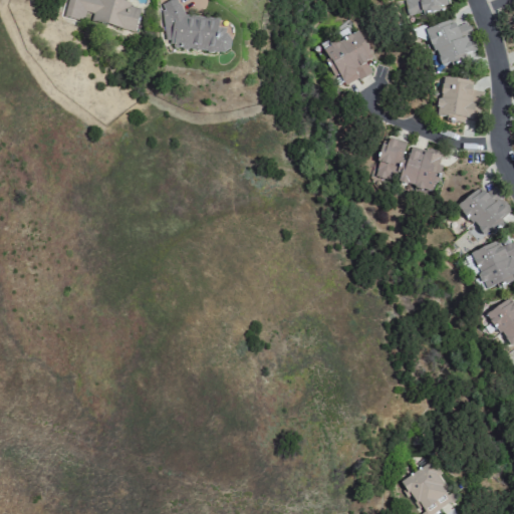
[(134,32),(140,7),(122,4),(122,0),(65,0),(62,16),(85,21),(85,20),(134,32)]
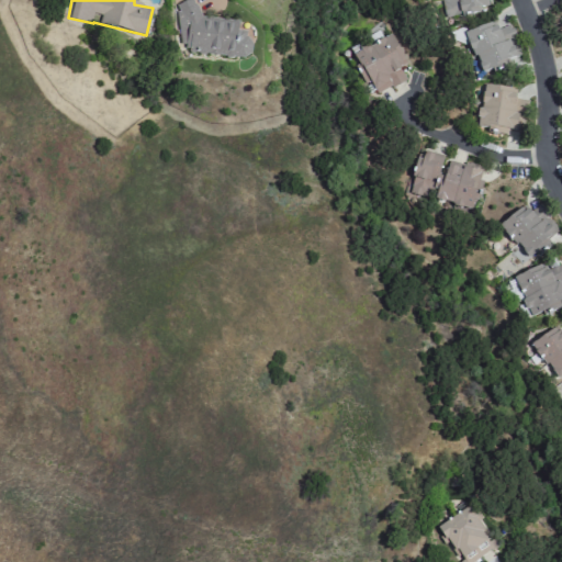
[(439,0),(444,19),(489,10),(485,0),(439,0)]
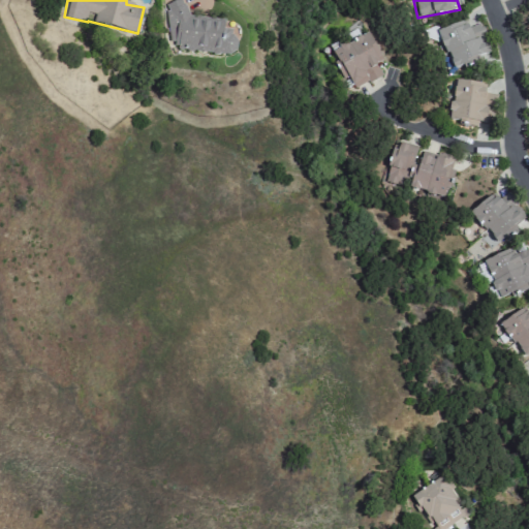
[(231,57),(235,32),(222,30),(223,21),(183,17),(184,3),(168,1),(164,40),(175,42),(174,50),(231,57)]
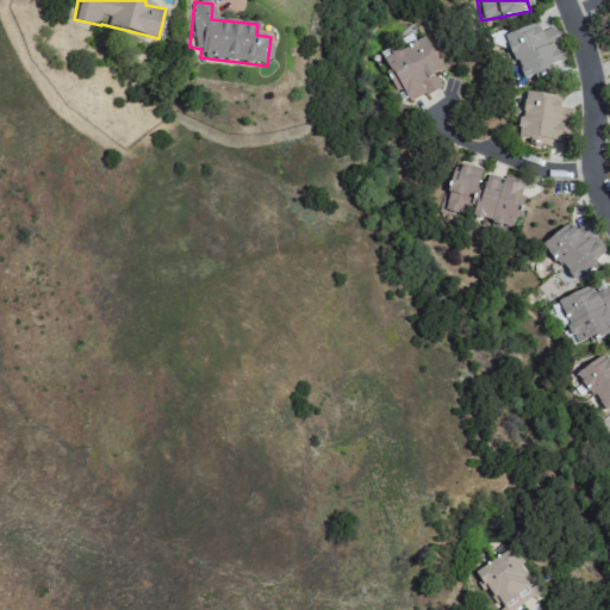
[(504,35),(523,85),(559,72),(555,64),(566,61),(552,26),(539,31),(535,23),(504,35)]
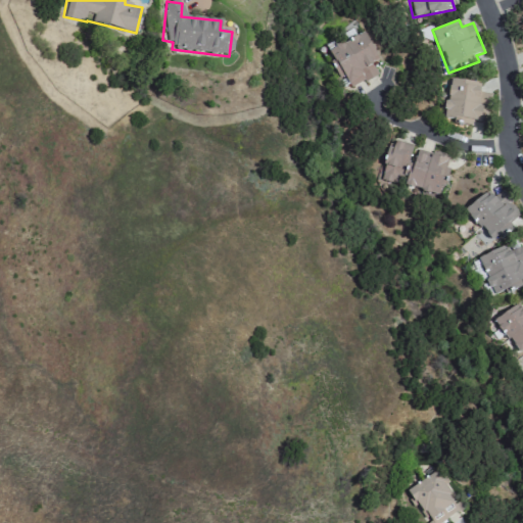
[(347,88),(376,74),(371,62),(378,59),(365,31),(329,48),(347,88)]
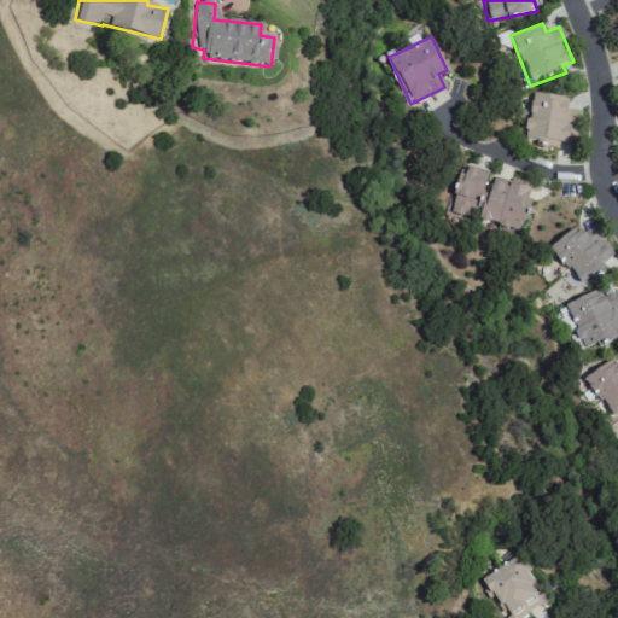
[(566,97),(528,94),(525,141),(575,144),(576,110),(566,109),(566,97)]
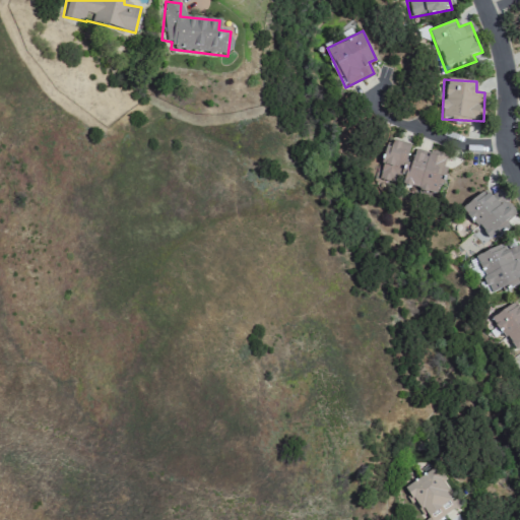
[(377,179),(394,183),(395,179),(401,180),(400,187),(435,194),(437,185),(441,186),(447,154),(414,147),(411,163),(406,161),(409,143),(391,139),(390,147),(384,145),(377,179)]
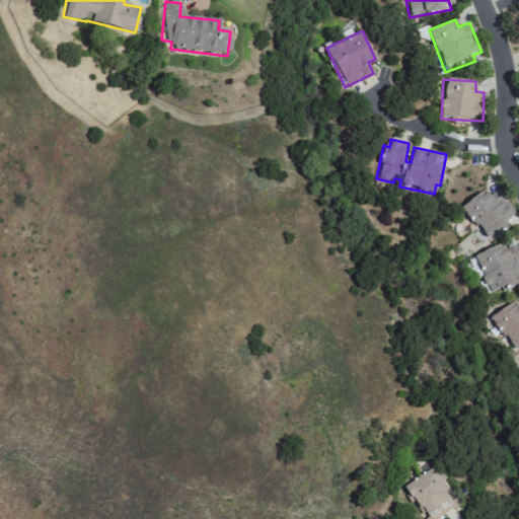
[(462,206),(486,243),(508,229),(504,222),(514,215),(506,201),(496,207),(486,191),(462,206)]
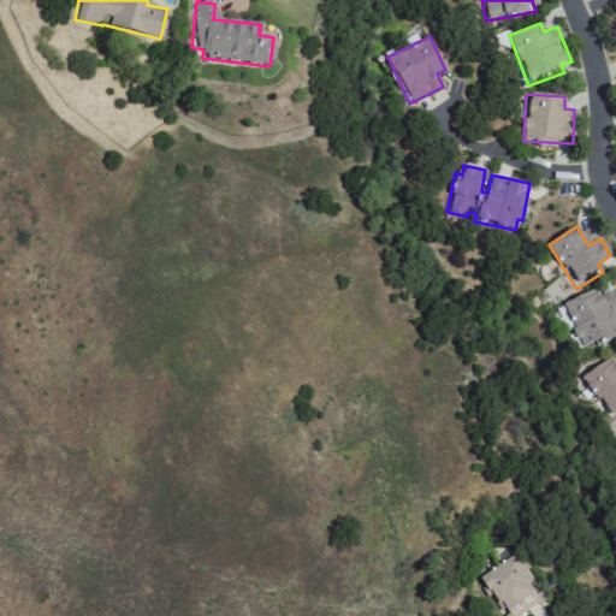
[(562,303),(579,345),(615,330),(615,301),(611,291),(597,297),(594,290),(562,303)]
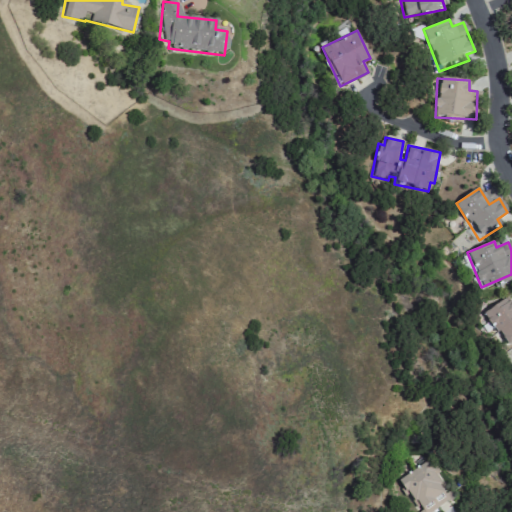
[(483,312),(507,350),(510,349),(511,352),(511,301),(510,303),(507,298),(483,312)]
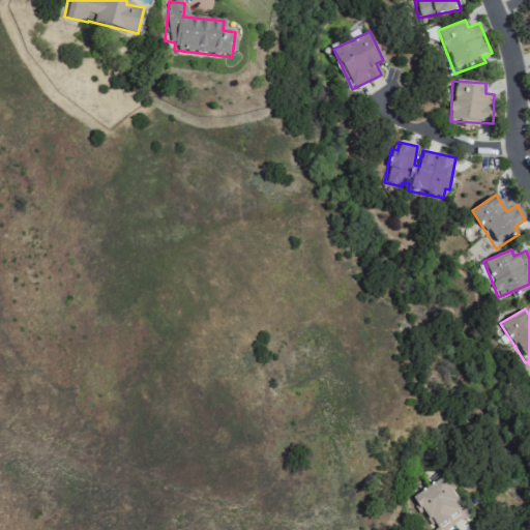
[(413,495),(434,529),(443,529),(467,516),(443,476),(413,495)]
